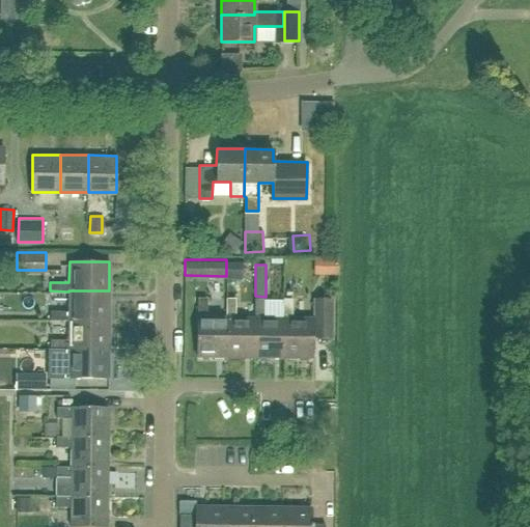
[(109,320),(109,290),(68,290),(68,292),(68,310),(50,310),(50,320),(68,320),(109,320)]
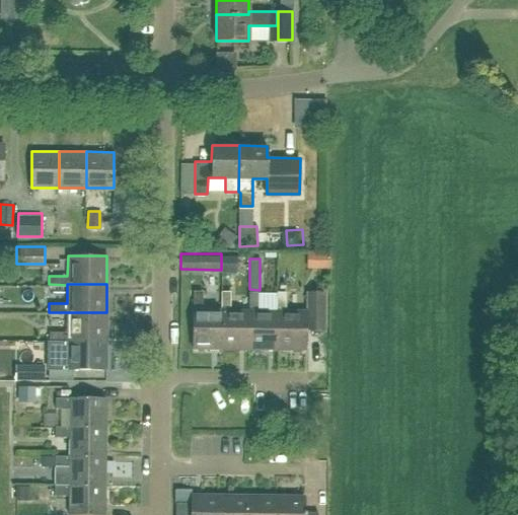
[(221,308),(202,308),(202,290),(194,290),(194,347),(221,348),(221,308)]
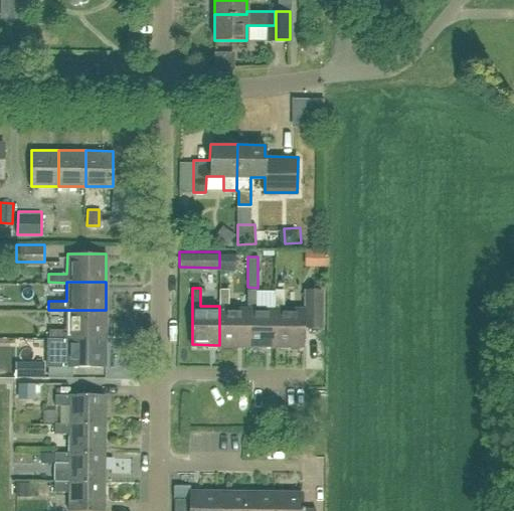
[(219,306),(219,345),(247,345),(247,306),(246,306),(228,306),(228,288),(219,288),(219,306)]
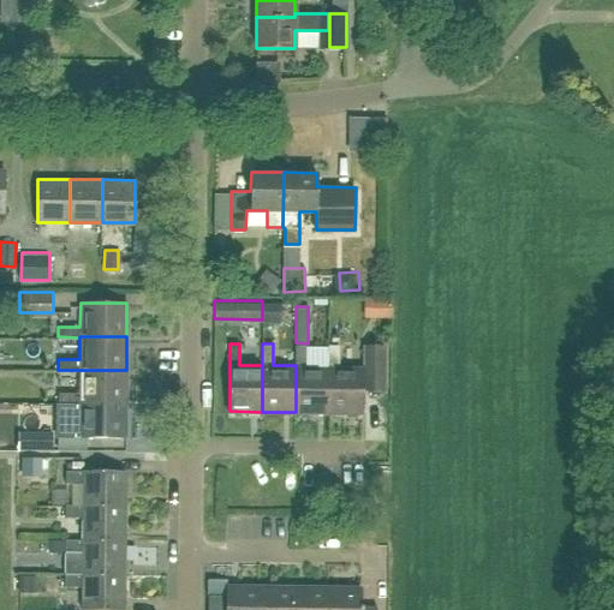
[(296,412),(328,412),(328,366),(305,365),(305,344),(296,344),(294,365),(296,365),(296,412)]
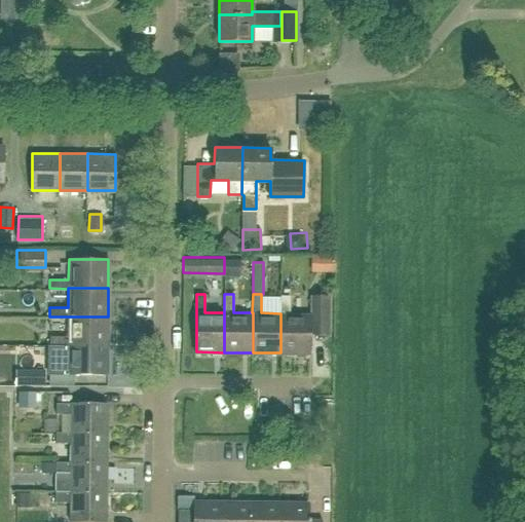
[(280,295),(280,313),(280,352),(309,352),(309,332),(329,332),(329,295),(311,295),(311,313),(290,313),(290,295),(280,295)]
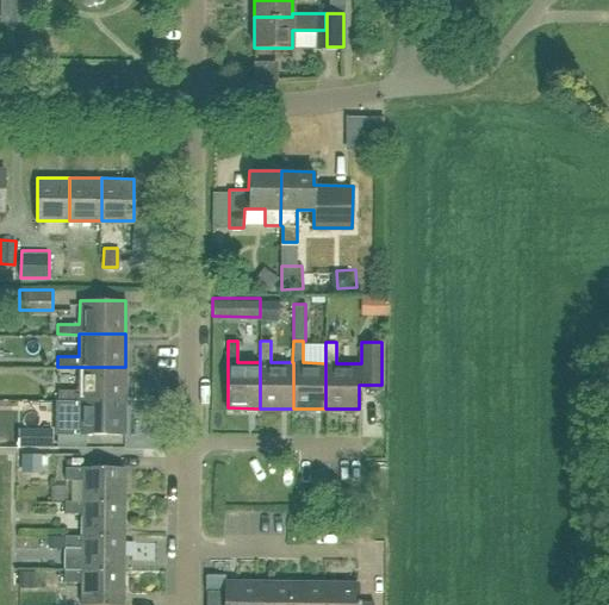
[(125,399),(125,367),(79,367),(79,390),(57,388),(57,399),(69,399),(79,399),(125,399)]
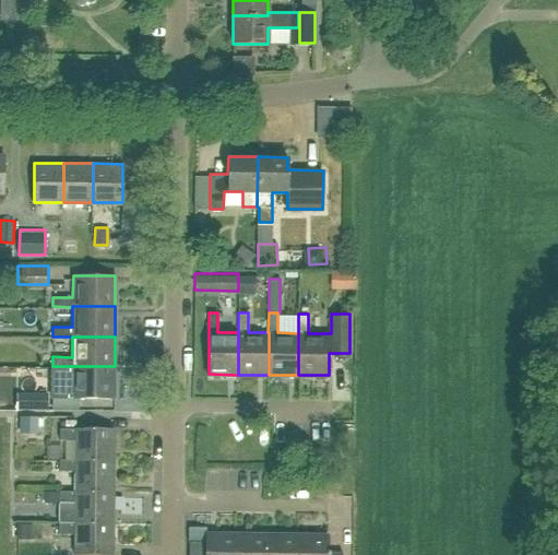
[(114,397),(115,366),(72,366),(63,366),(52,366),(52,387),(52,396),(74,397),(114,397)]
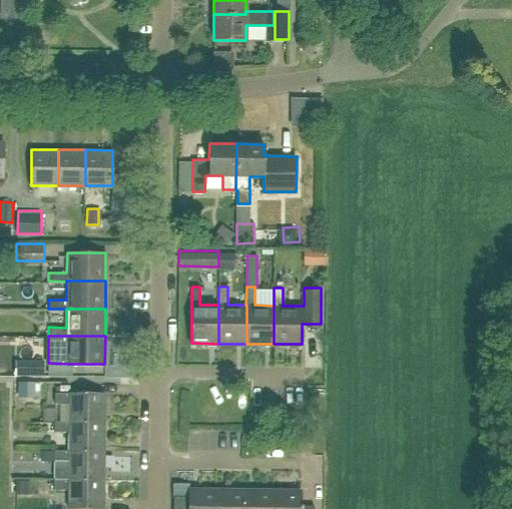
[(44,358),(15,358),(15,374),(44,374),(44,358)]
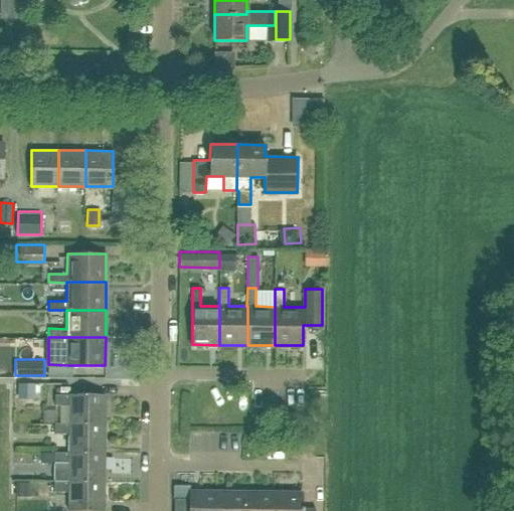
[(69,404),(69,422),(105,422),(105,393),(69,393),(54,393),(54,403),(69,404)]
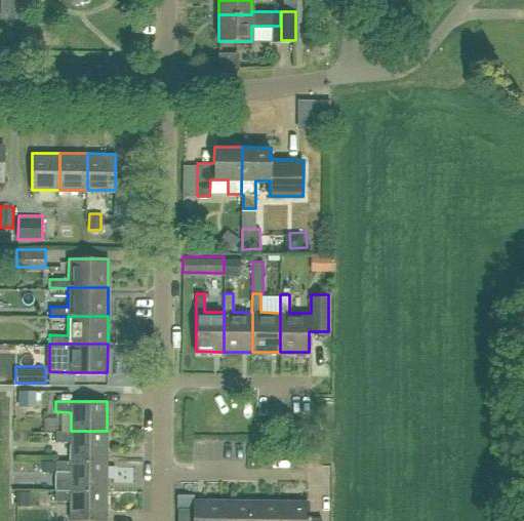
[(106,461),(107,431),(71,431),(55,430),(55,441),(71,441),(70,459),(70,461),(106,461)]
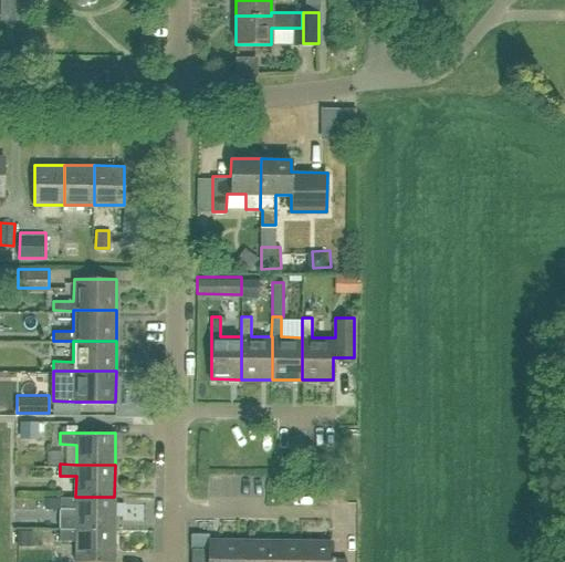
[(75,529),(114,529),(114,497),(75,497),(75,496),(60,496),(59,507),(75,508),(75,528),(75,529)]
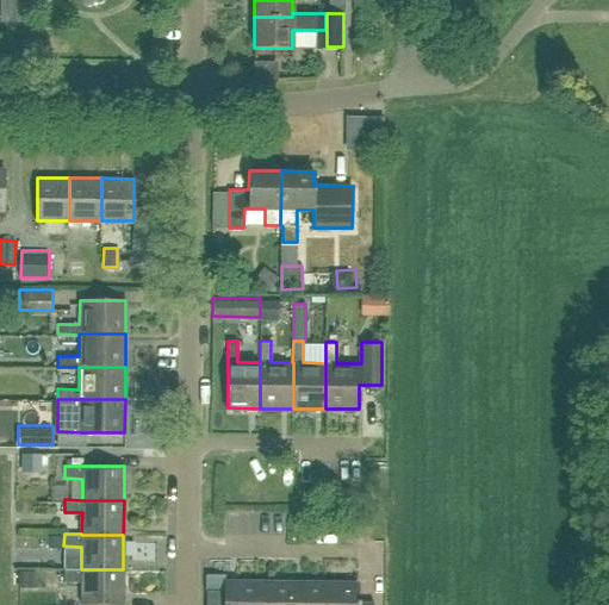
[(81,569),(81,568),(63,568),(63,580),(81,580),(81,604),(123,604),(123,569),(81,569)]
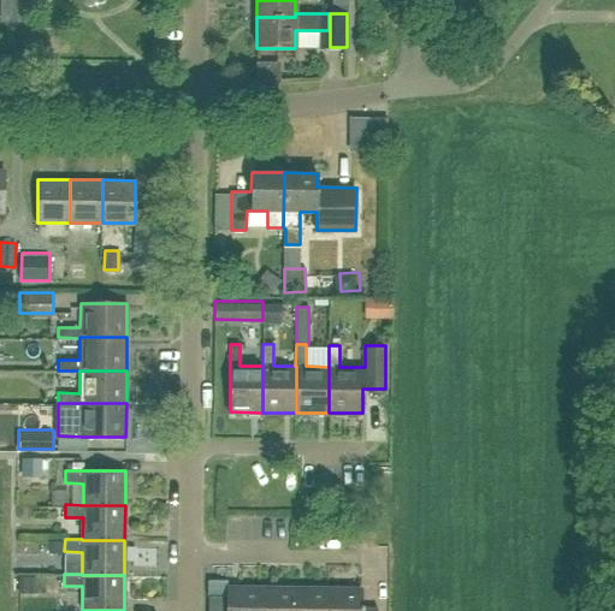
[(260,610),(260,585),(228,585),(226,594),(210,594),(208,610),(260,610)]
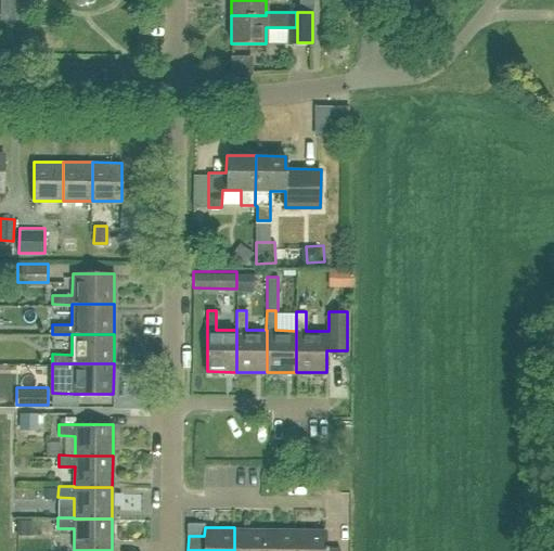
[(263,550),(265,527),(234,527),(234,550),(263,550)]
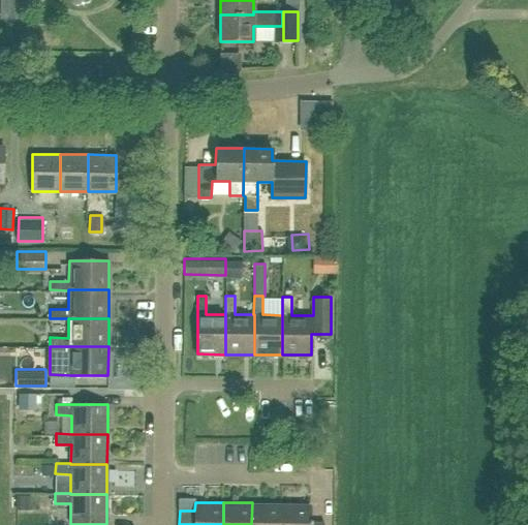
[(280,524),(280,503),(252,502),(251,524),(280,524)]
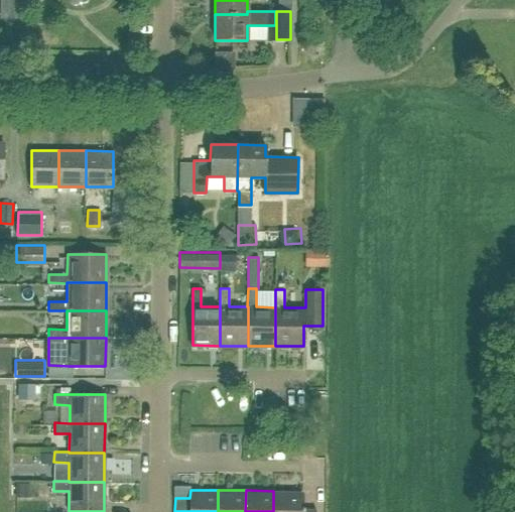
[(302,491),(273,491),(273,511),(315,511),(315,507),(301,507),(302,491)]
